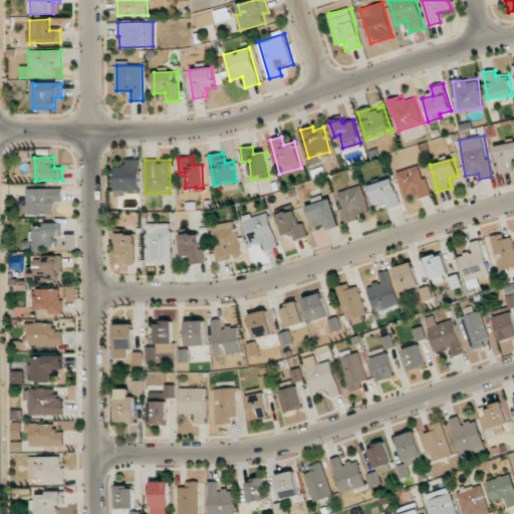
[(430,195),(421,165),(397,172),(404,195),(415,192),(418,199),(430,195)]
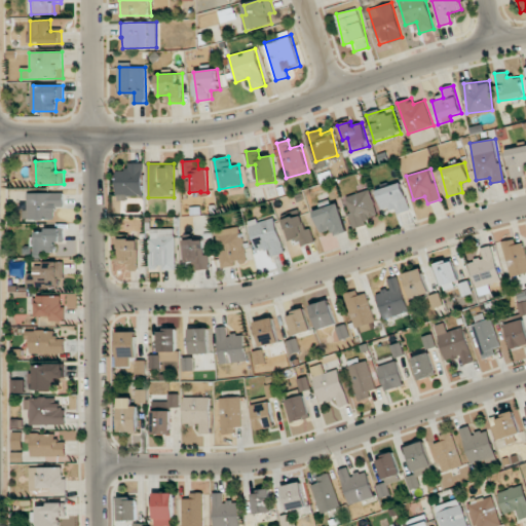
[(376,191),(382,209),(391,205),(396,215),(411,210),(401,182),(376,191)]
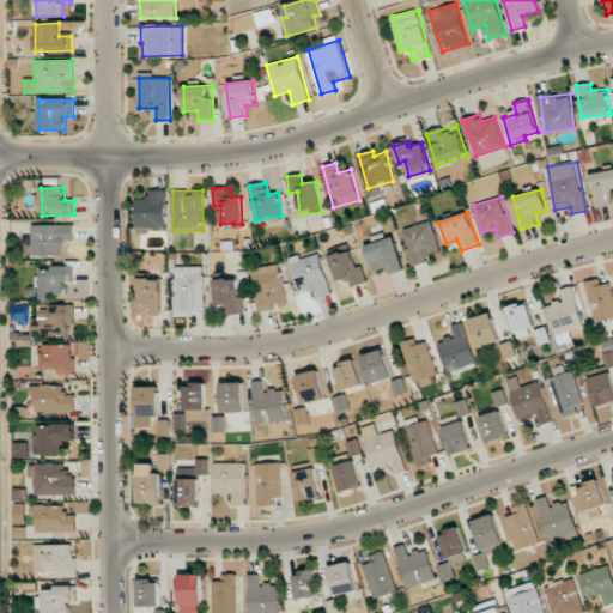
[(426,254),(439,250),(431,222),(404,229),(410,248),(407,249),(412,266),(429,261),(426,254)]
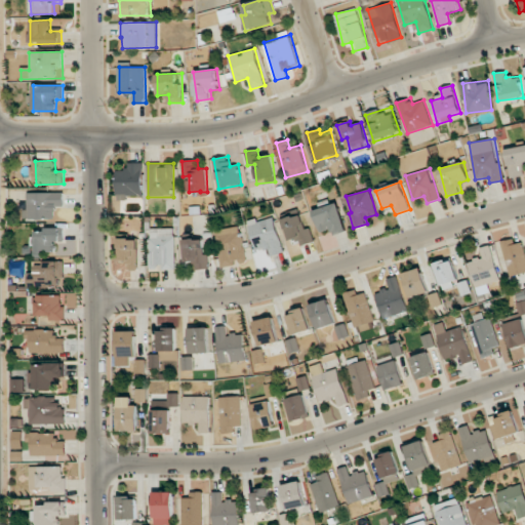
[(64,192),(27,193),(28,209),(23,209),(24,219),(54,218),(54,206),(64,206),(64,192)]
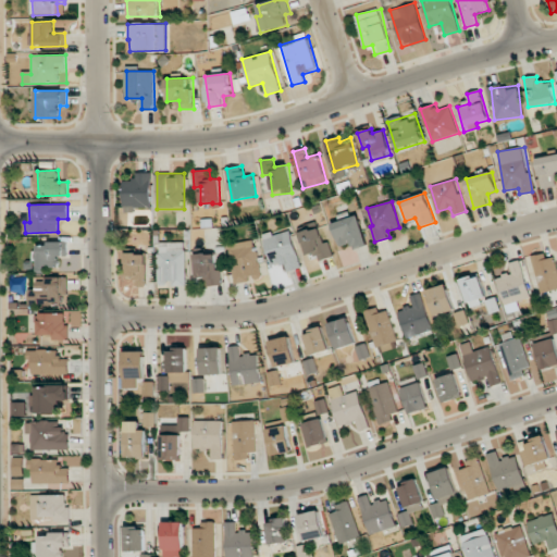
[(341,247),(350,244),(353,250),(368,244),(357,214),(332,224),(341,247)]
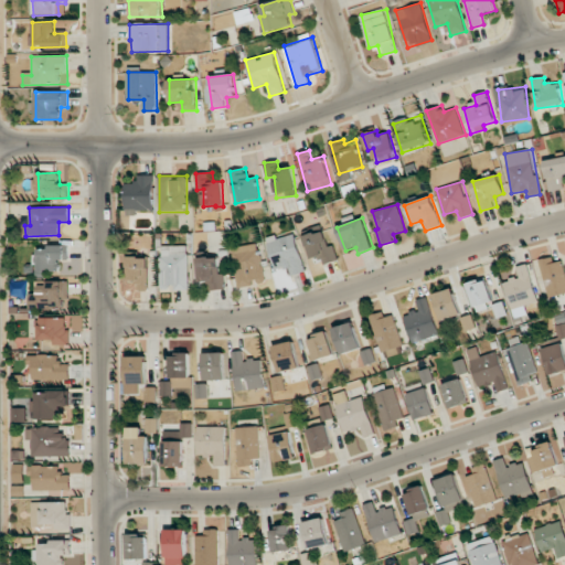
[(333,245),(329,246),(323,230),(304,237),(311,259),(321,256),(324,265),(338,259),(333,245)]
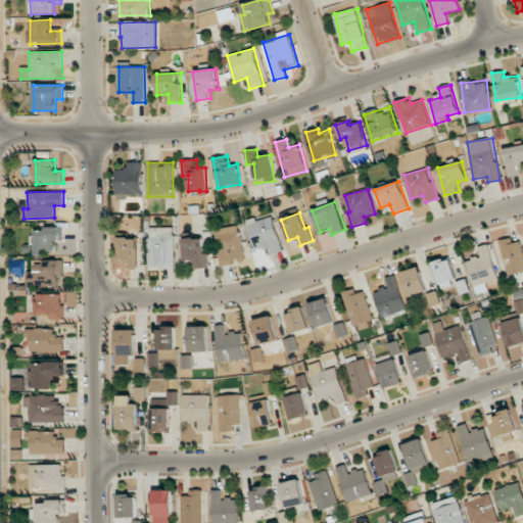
[(266,246),(269,255),(283,251),(273,217),(256,221),(255,218),(246,220),(255,250),(266,246)]
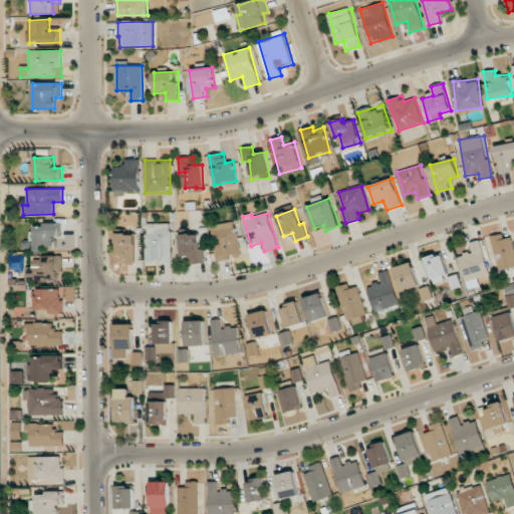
[(212,224),(217,261),(230,260),(229,257),(240,256),(236,222),(212,224)]
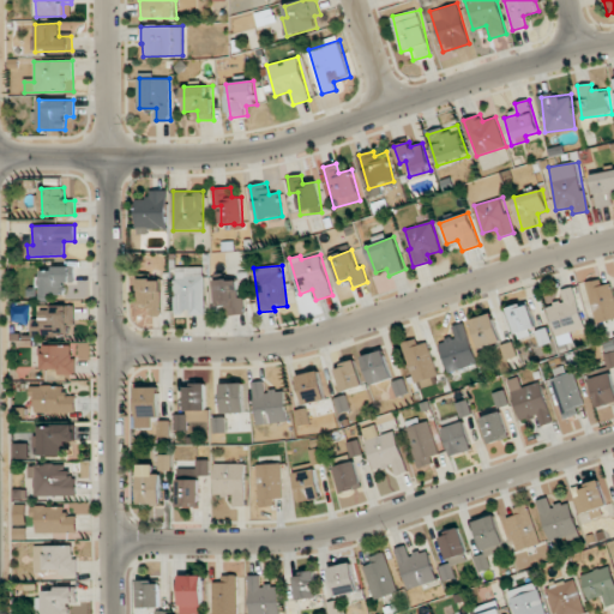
[(74,266),(53,266),(53,270),(38,270),(38,298),(65,298),(65,282),(74,282),(74,266)]
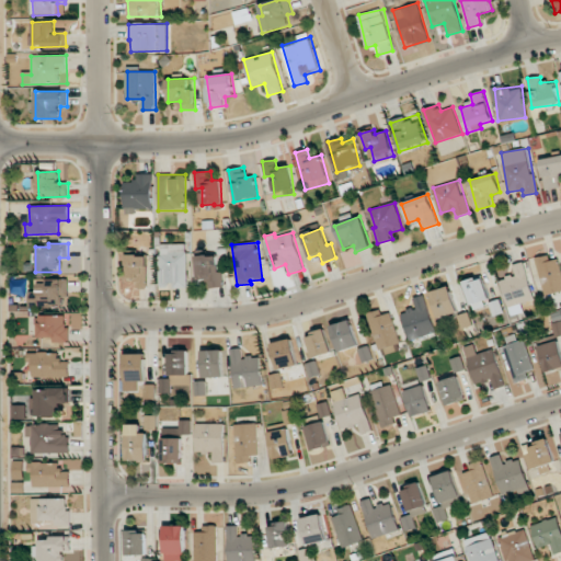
[(187,287),(186,243),(159,244),(160,288),(187,287)]
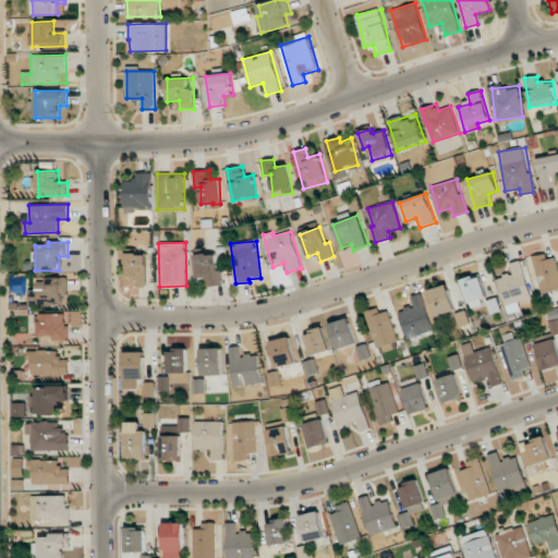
[(125,277),(136,278),(136,286),(146,287),(147,254),(125,253),(125,277)]
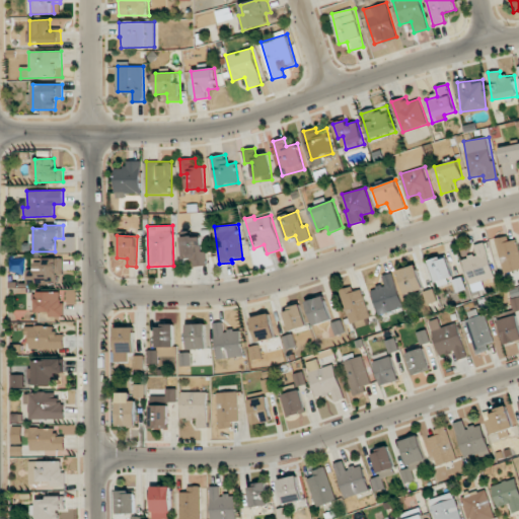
[(194,267),(207,266),(207,251),(202,251),(201,236),(181,237),(182,257),(193,257),(194,267)]
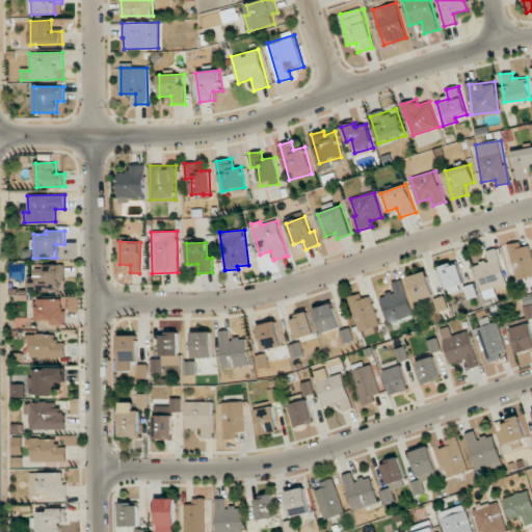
[(531,275),(531,251),(531,245),(521,246),(520,242),(509,244),(514,278),(531,275)]
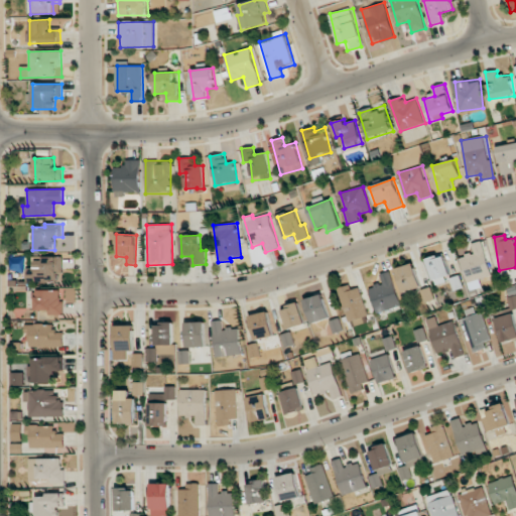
[(492,275),(482,241),(472,244),(475,253),(460,257),(468,283),(492,275)]
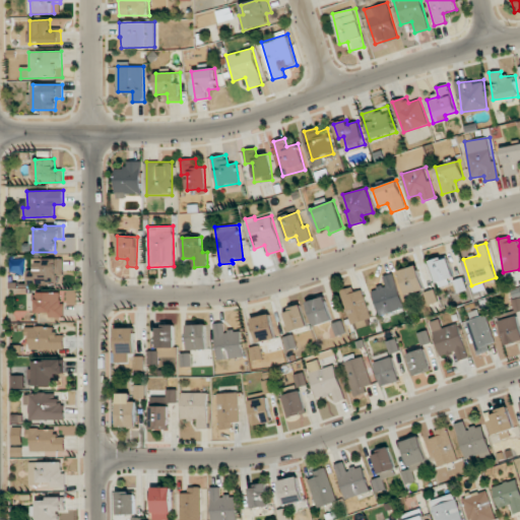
[(429,261),(437,283),(454,278),(446,255),(429,261)]
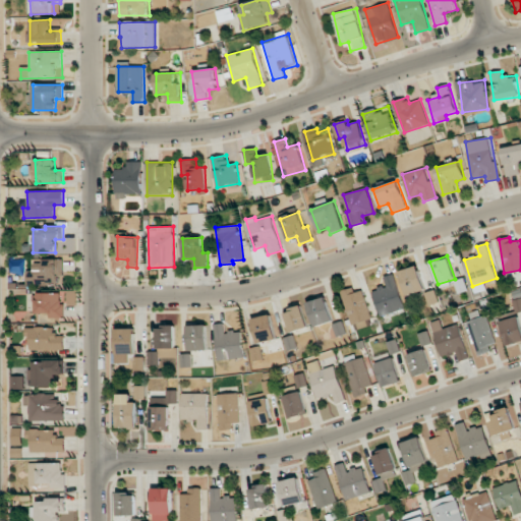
[(26,285),(58,285),(58,275),(63,275),(63,259),(33,258),(33,271),(26,271),(26,285)]
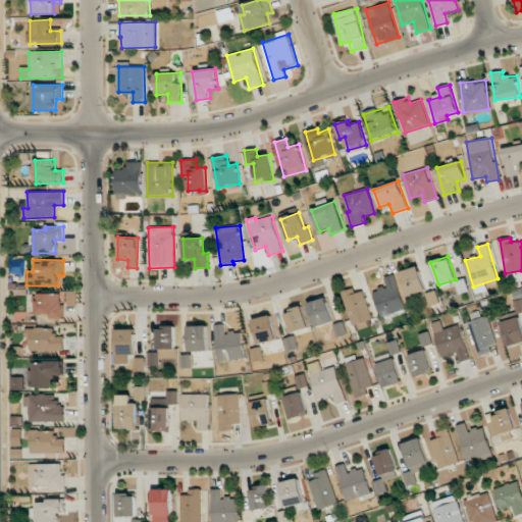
[(400,272),(408,297),(426,291),(418,266),(400,272)]
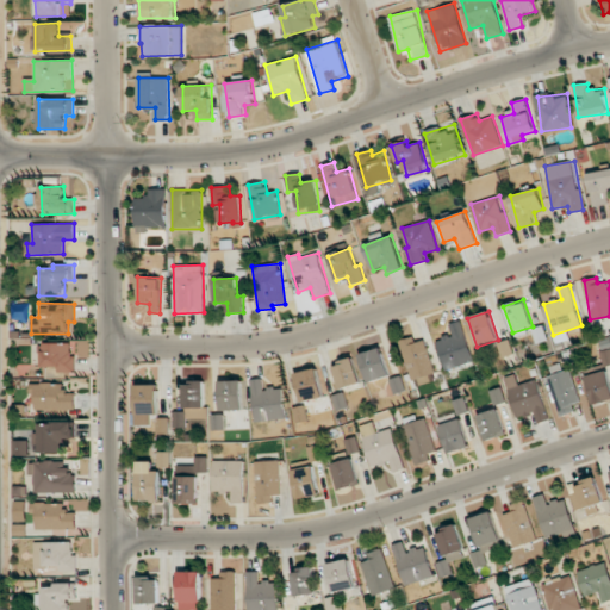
[(435,341),(446,371),(474,361),(461,321),(449,325),(453,335),(435,341)]
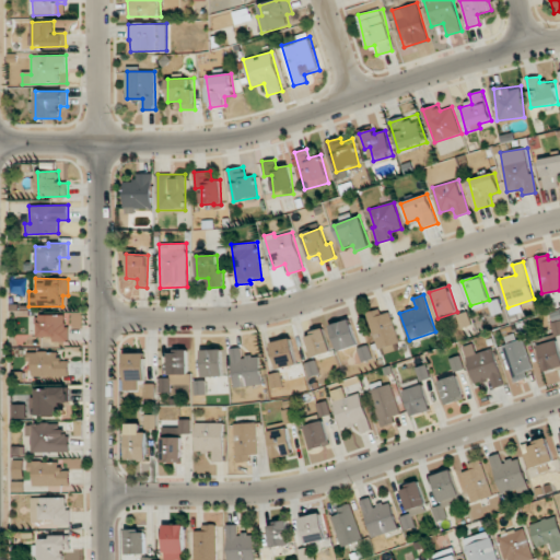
[(388,307),(368,315),(378,349),(399,342),(388,307)]
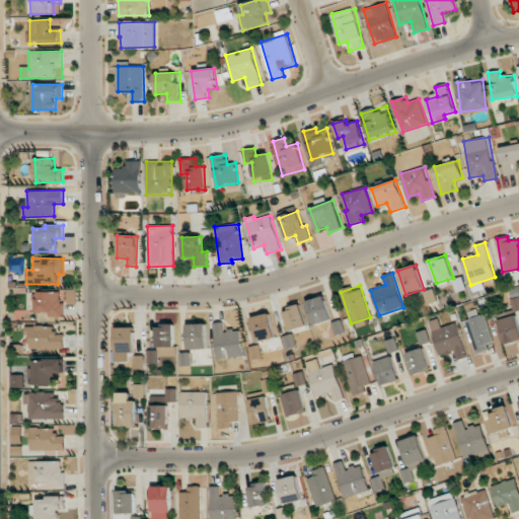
[(49,317),(63,316),(62,291),(35,292),(36,312),(48,312),(49,317)]
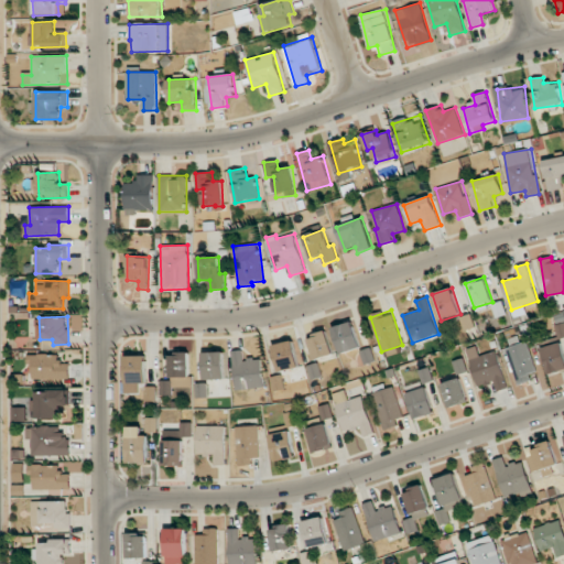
[(334,326),(339,353),(360,348),(355,322),(334,326)]
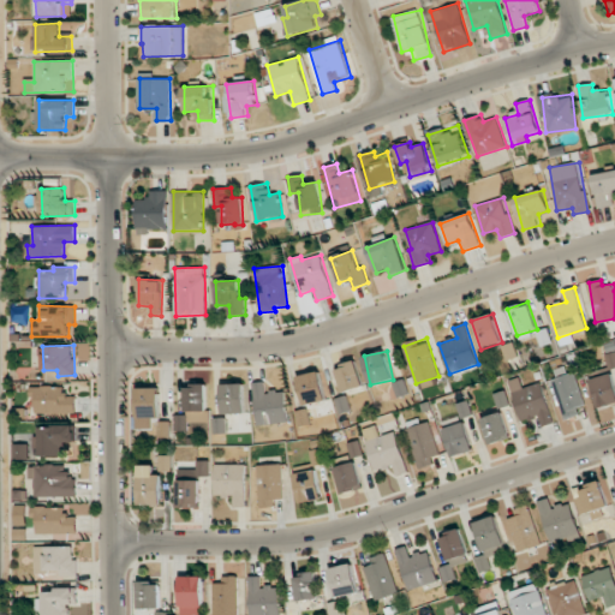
[(335,365),(342,392),(363,387),(357,360),(335,365)]
